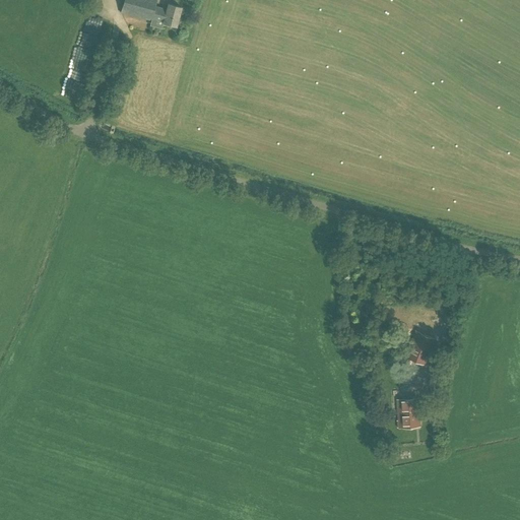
[(123,0),(120,13),(151,20),(150,25),(161,28),(163,22),(176,26),(181,7),(168,4),(167,11),(154,8),(156,0),(123,0)]
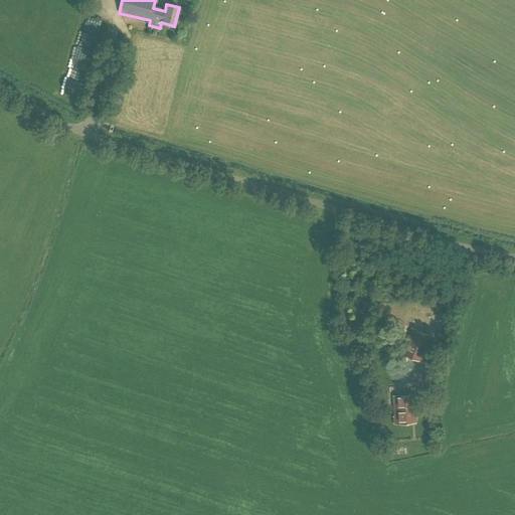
[(425,355),(433,336),(413,329),(406,347),(425,355)]
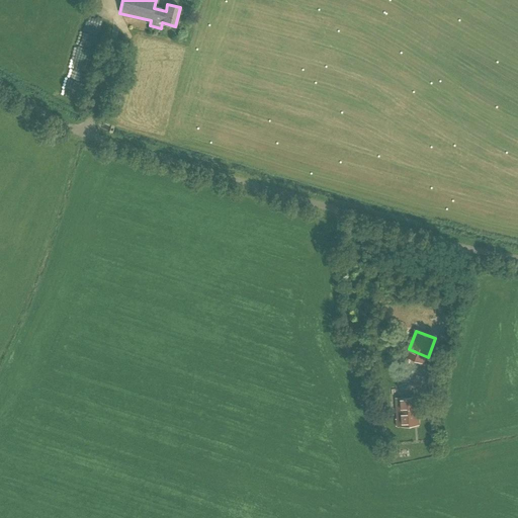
[(398,427),(419,425),(418,397),(396,398),(398,427)]
